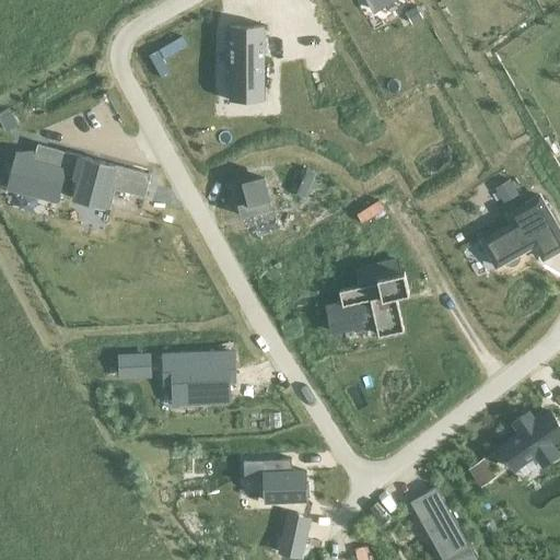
[(369,0),(374,10),(392,0),(369,0)]
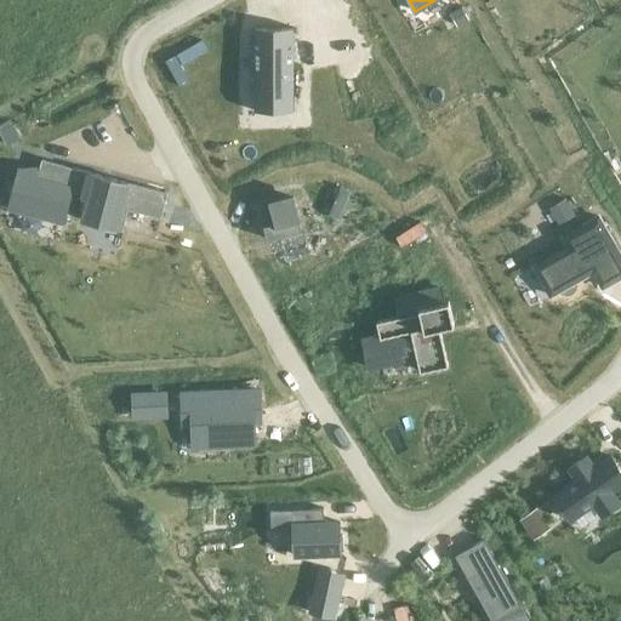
[(462,6),(450,13),(457,26),(469,20),(462,6)]
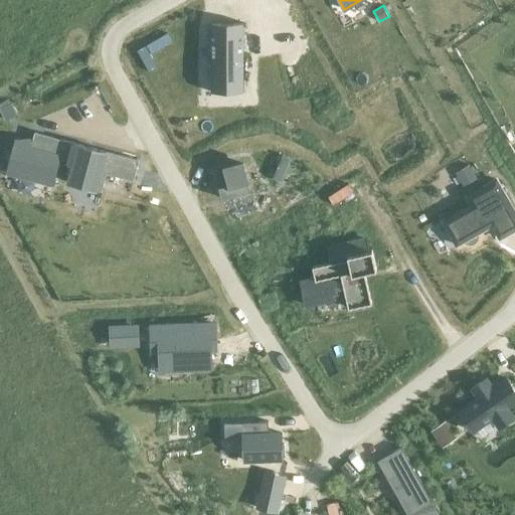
[(212,22),(211,22),(211,92),(212,92),(212,84),(242,84),(242,92),(243,92),(243,22),(241,22),(241,23),(212,23),(212,22)]
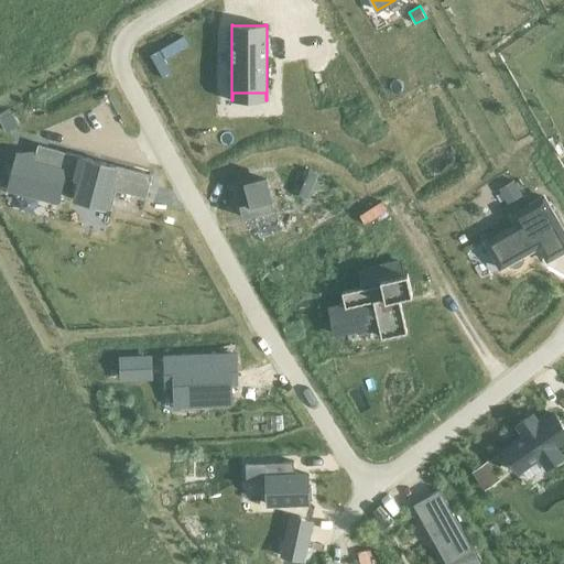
[(11,110),(0,115),(0,117),(6,129),(18,122),(11,110)]
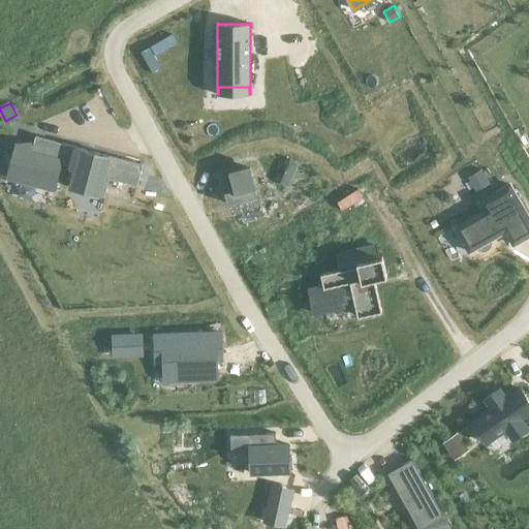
[(16,145),(7,176),(55,189),(62,158),(72,161),(70,167),(75,168),(70,187),(104,196),(110,178),(137,185),(143,163),(36,135),(32,150),(16,145)]
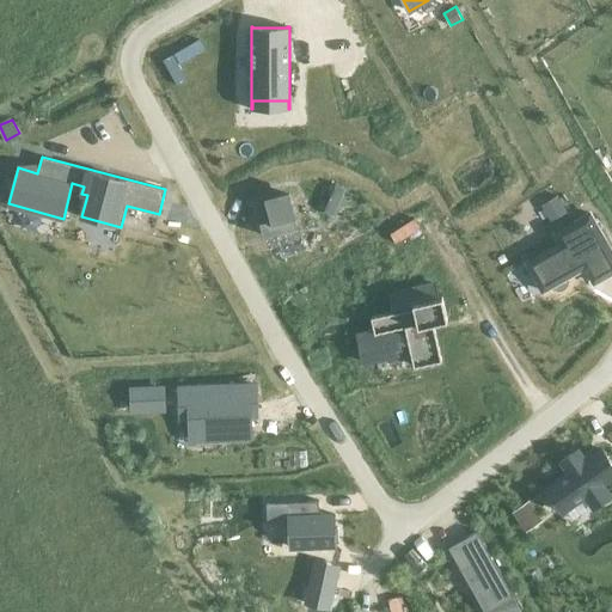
[(288,194),(254,202),(256,213),(255,213),(262,238),(286,232),(285,228),(297,225),(288,194)]
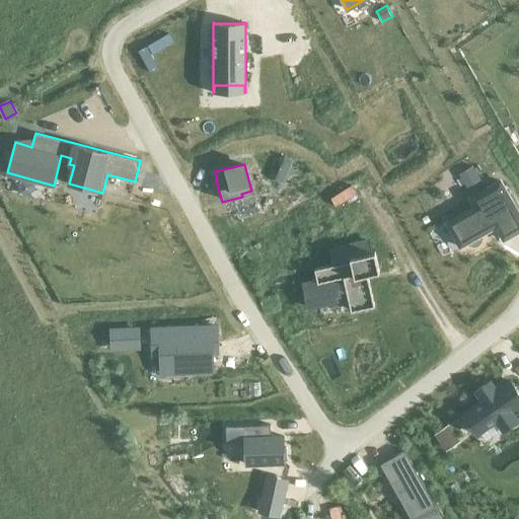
[(472,166),(459,174),(466,187),(480,178),(472,166)]
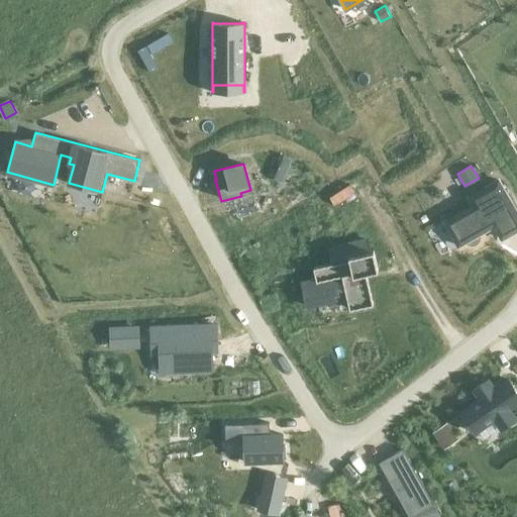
[(444,221),(458,245),(467,241),(468,242),(470,243),(473,243),(475,243),(477,241),(478,240),(479,239),(479,236),(479,234),(494,225),(502,239),(516,230),(516,213),(498,180),(470,196),(474,204),(444,221)]
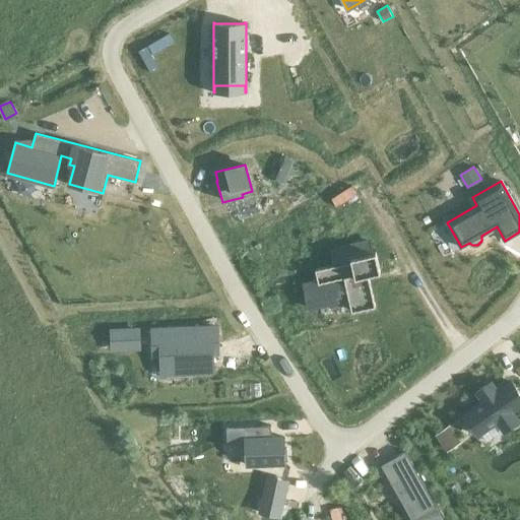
[(318,281),(304,284),(310,308),(349,299),(351,311),(376,306),(369,274),(380,271),(376,252),(372,253),(369,241),(331,249),(334,265),(315,269),(318,281)]
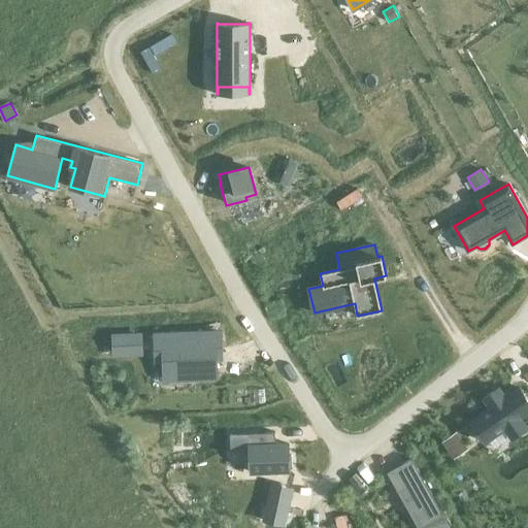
[(113,333),(114,353),(142,352),(141,332),(113,333)]
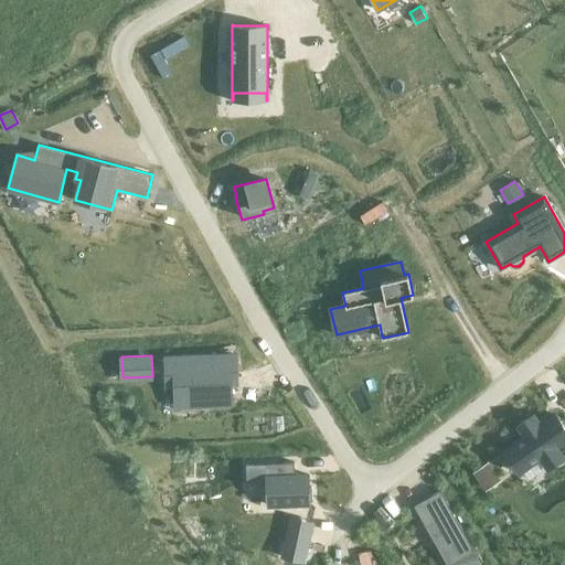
[(234,355),(167,358),(168,385),(177,384),(177,405),(231,403),(230,382),(235,382),(234,355)]
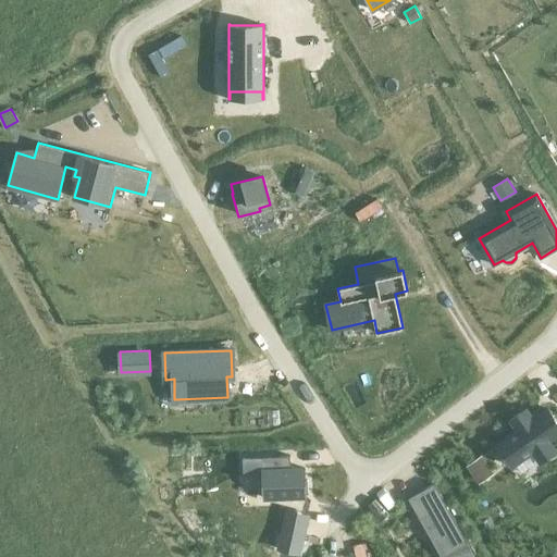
[(556,421),(548,409),(533,419),(525,409),(510,419),(518,430),(496,445),(511,466),(533,450),(541,461),(555,450),(547,441),(556,433),(556,421)]
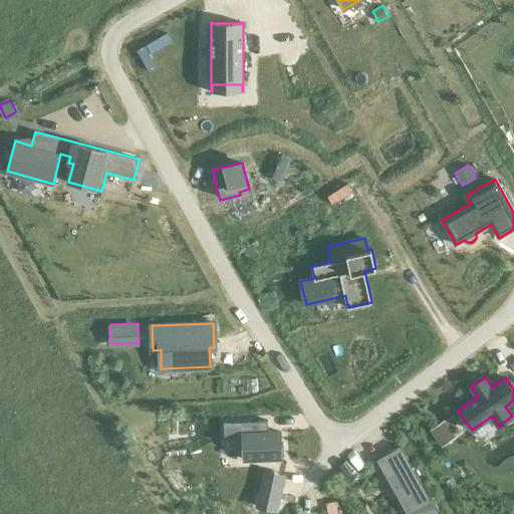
[(445,419),(431,429),(441,442),(454,433),(445,419)]
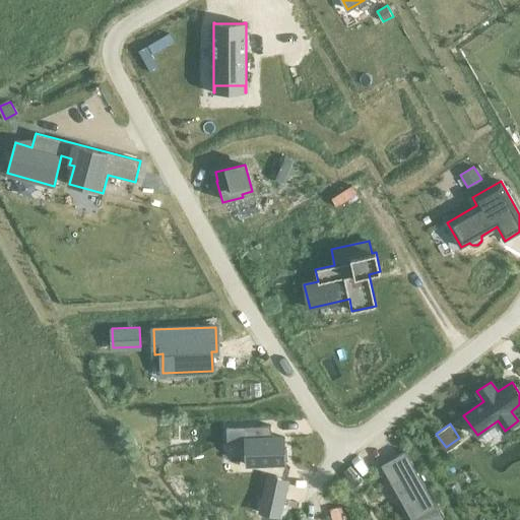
[(270,425),(226,427),(226,444),(245,443),(246,464),(285,462),(285,460),(287,460),(287,447),(284,447),(284,436),(274,437),(271,434),(270,425)]
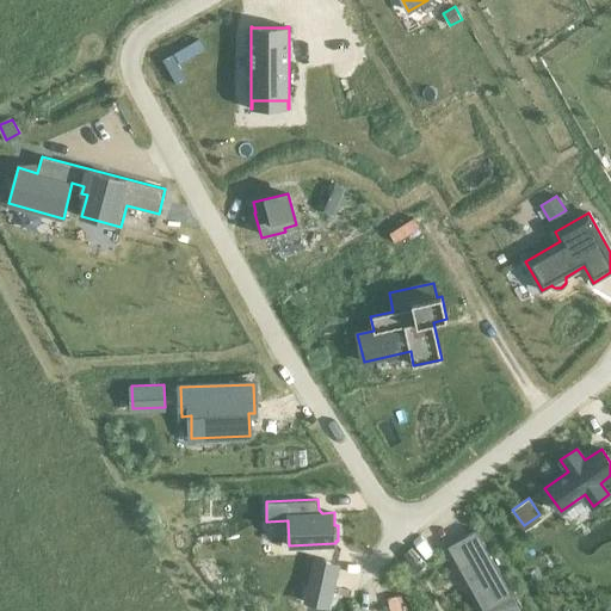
[(476,530),(448,547),(485,610),(513,594),(476,530)]
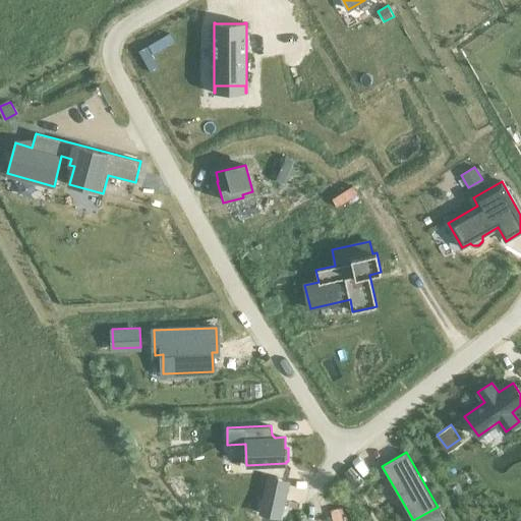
[(262,486),(257,511),(279,515),(284,490),(262,486)]
